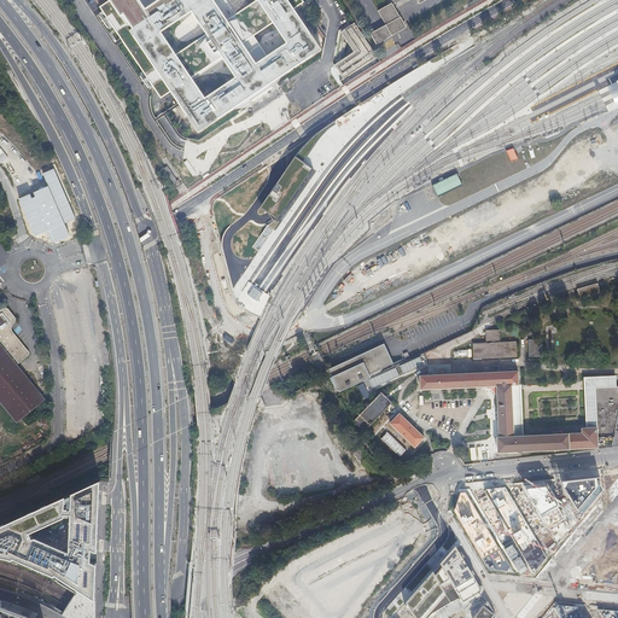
[(112,0),(114,1),(101,9),(157,92),(163,100),(174,93),(204,139),(263,99),(326,58),(296,12),(305,5),(302,0),(112,0)]
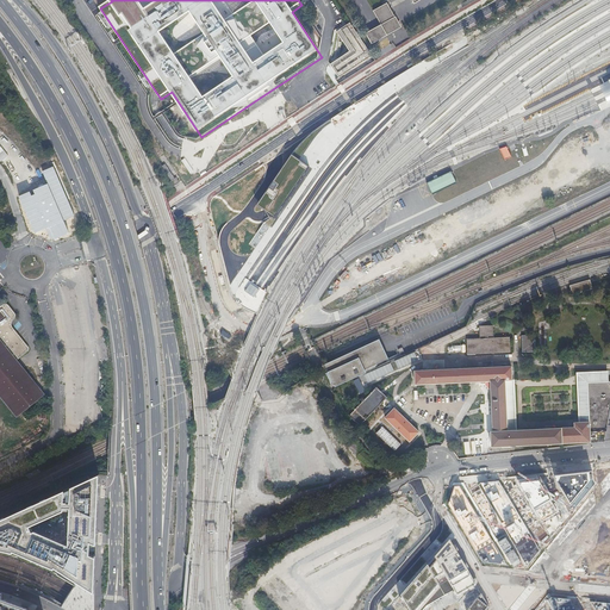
[(387,2),(373,10),(381,24),(386,33),(400,25),(387,2)]
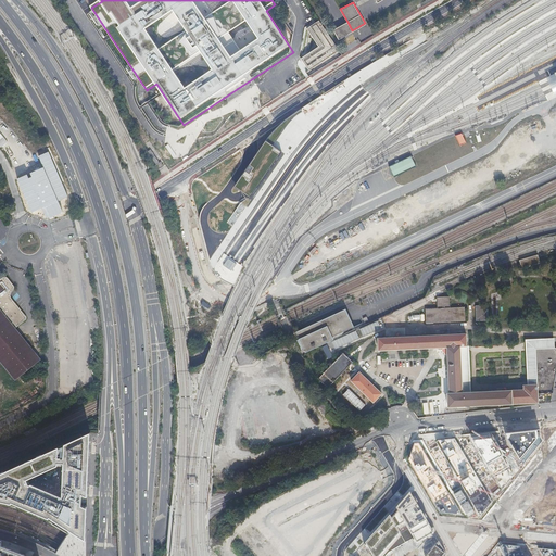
[(341,55),(317,21),(306,28),(318,46),(301,58),(308,70),(306,72),(308,75),(341,55)]
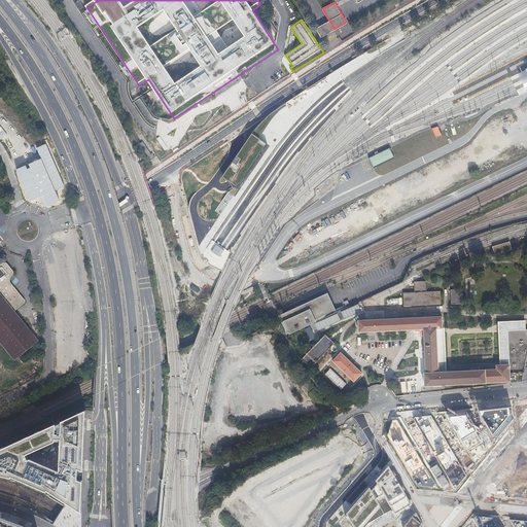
[(317,27),(316,28),(321,37),(322,36),(328,33),(335,30),(334,29),(329,21),(322,24),(317,27)]
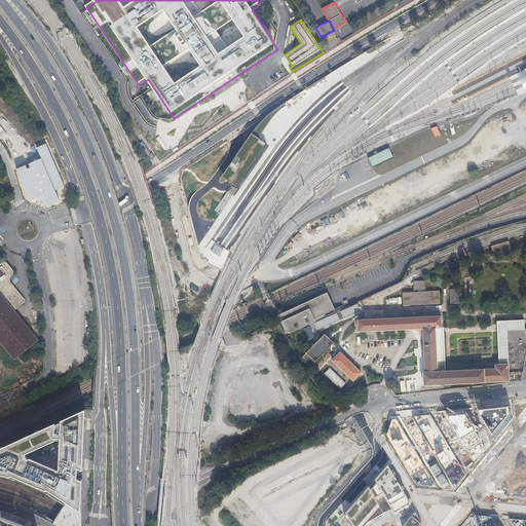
[(150,149),(143,153),(146,157),(152,153),(150,149)]
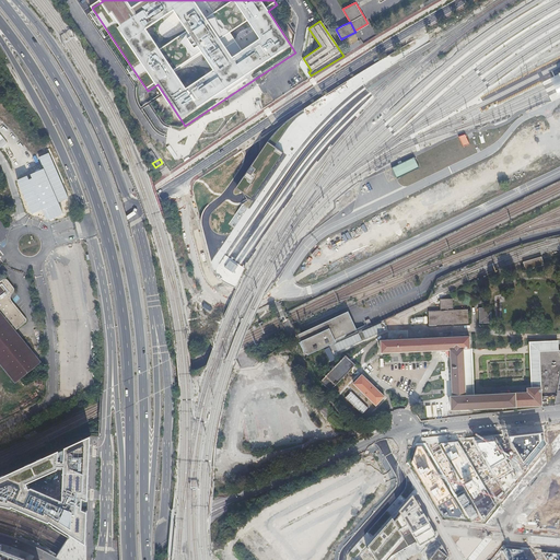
[(523,261),(525,270),(544,265),(540,256),(523,261)]
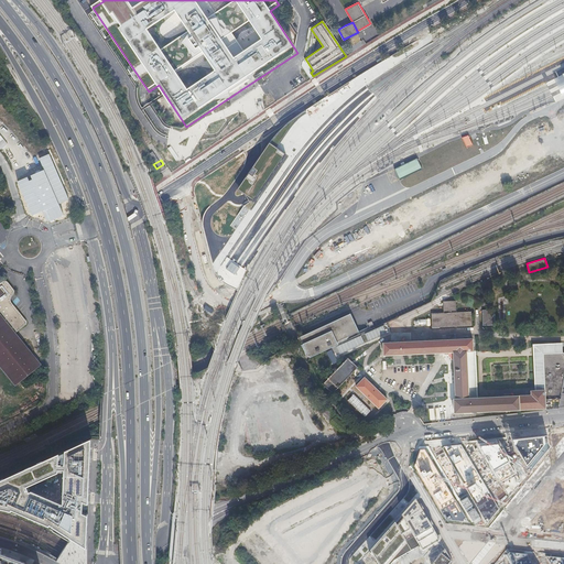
[(231,262),(226,270),(235,275),(239,268),(231,262)]
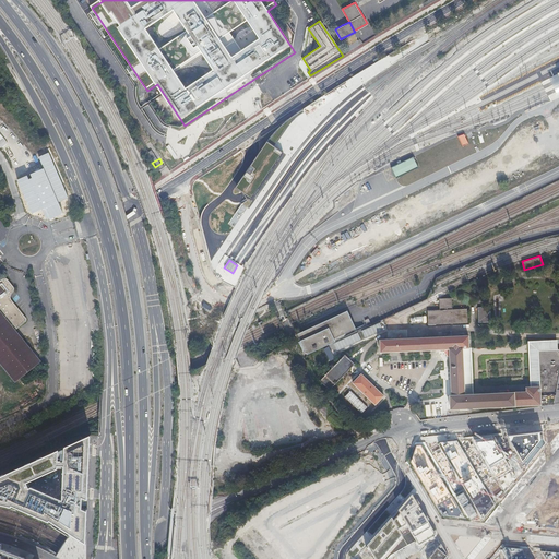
[(0,368),(14,385),(40,365),(15,333),(24,326),(25,324),(26,323),(25,321),(23,318),(20,314),(10,302),(10,300),(10,299),(10,298),(11,297),(13,295),(13,294),(14,292),(13,289),(10,286),(9,284),(7,282),(4,282),(3,282),(0,283),(0,368)]
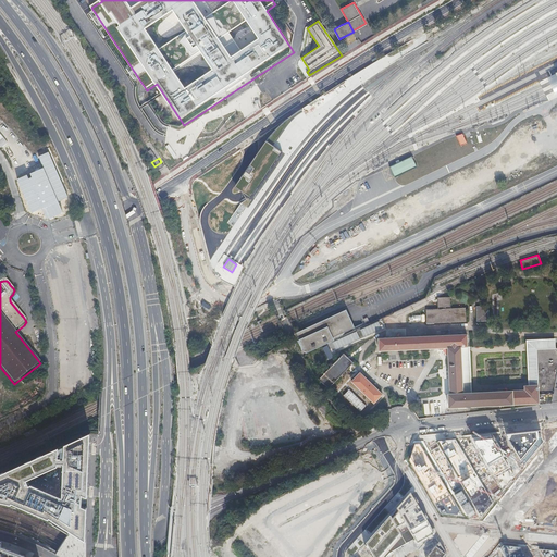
[(425,309),(425,323),(466,321),(466,308),(450,308),(449,296),(437,297),(437,309),(425,309)]
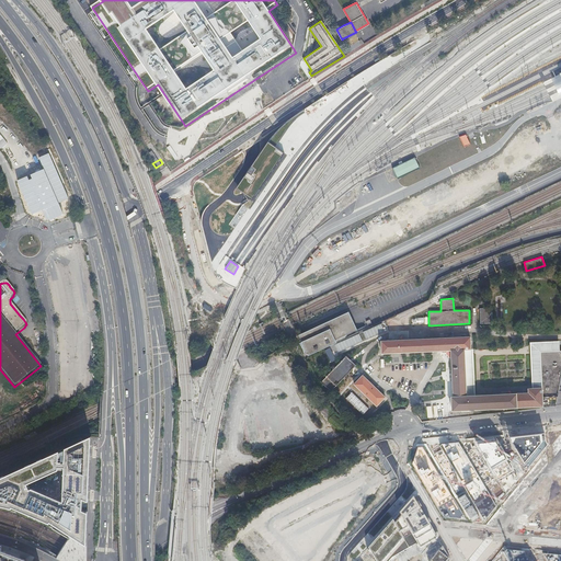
[(491,308),(479,308),(480,323),(492,323),(491,308)]
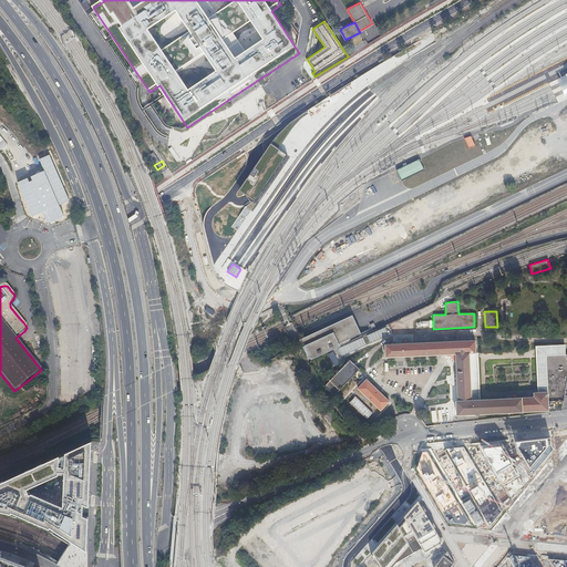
[(353,317),(302,340),(312,360),(363,337),(353,317)]
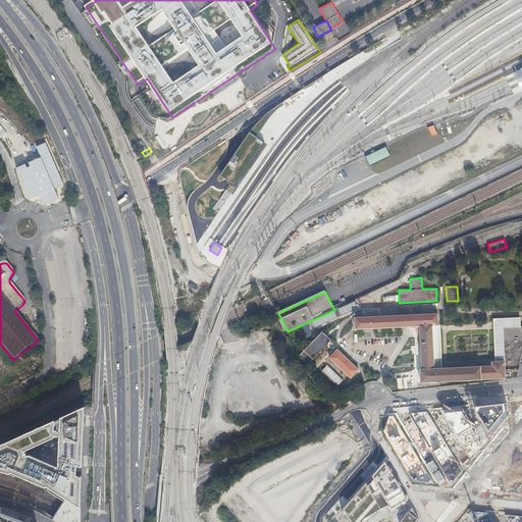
[(356,328),(420,325),(432,325),(437,324),(438,324),(438,313),(356,317),(356,328)]
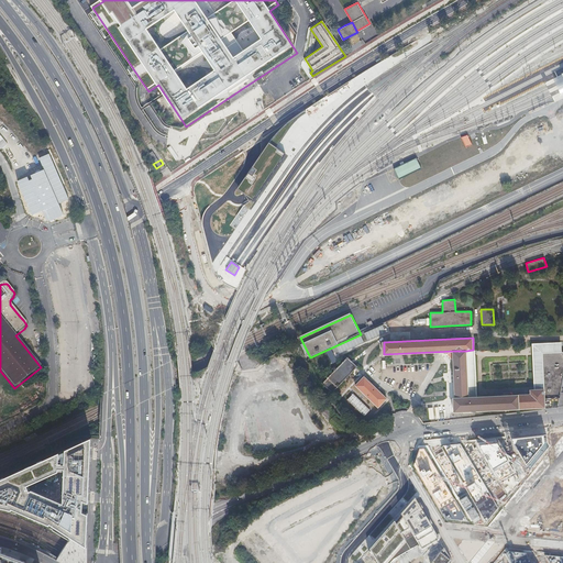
[(519,408),(544,407),(543,398),(559,397),(562,372),(562,350),(560,351),(560,344),(533,345),(536,388),(529,389),(529,394),(519,395),(519,408)]
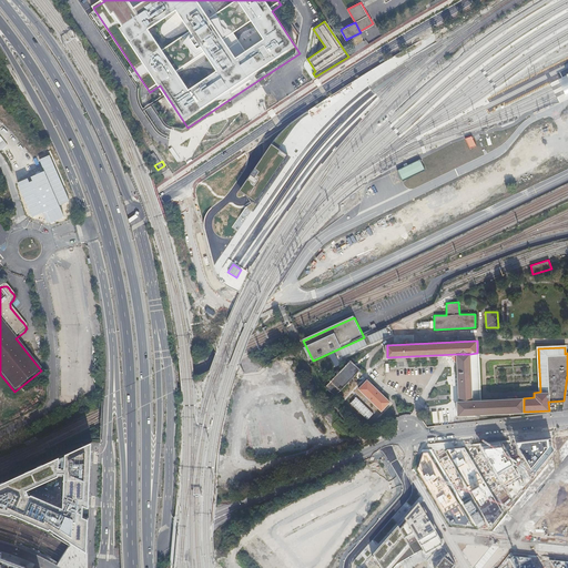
[(478,401),(476,353),(470,354),(457,354),(459,402),(473,401),(478,401)]
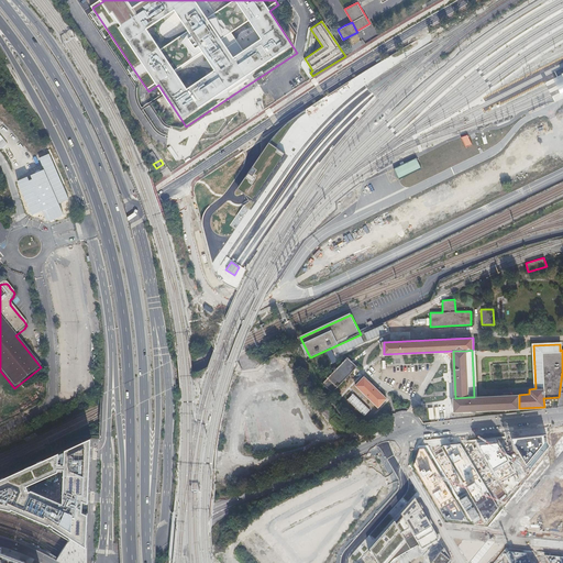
[(348,357),(322,383),(331,393),(356,367),(348,357)]
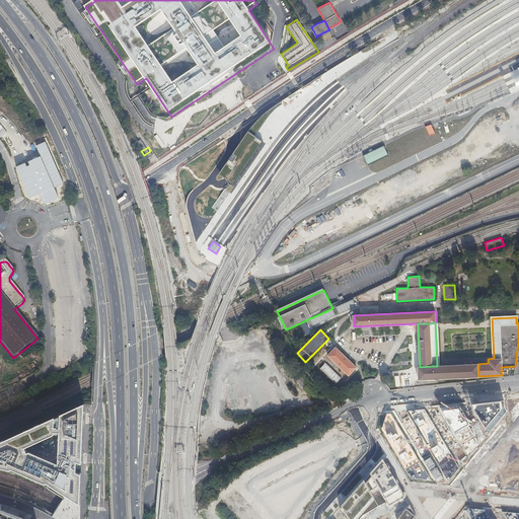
[(336,348),(327,356),(349,376),(357,368),(336,348)]
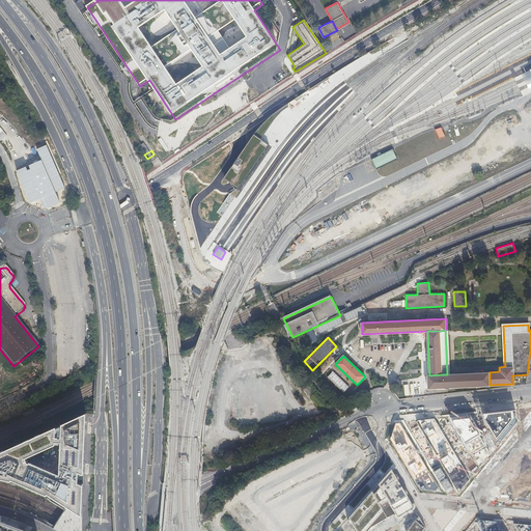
[(428,388),(490,385),(490,372),(447,374),(442,374),(429,375),(428,375),(428,388)]
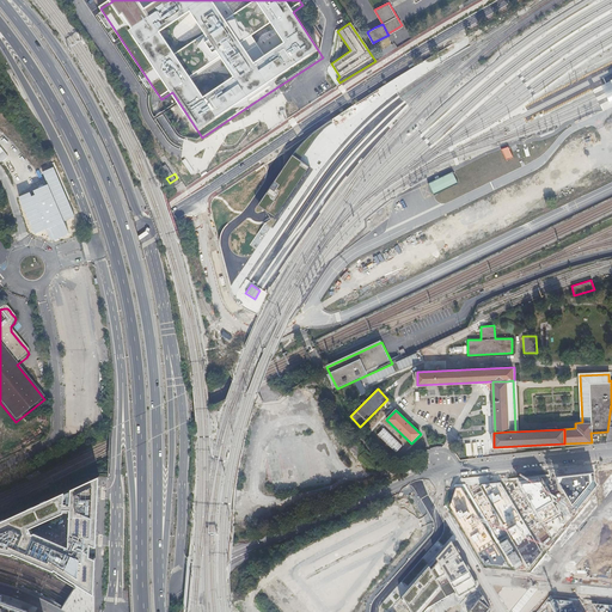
[(354,440),(347,447),(373,471),(378,466),(362,452),(365,451),(354,440)]
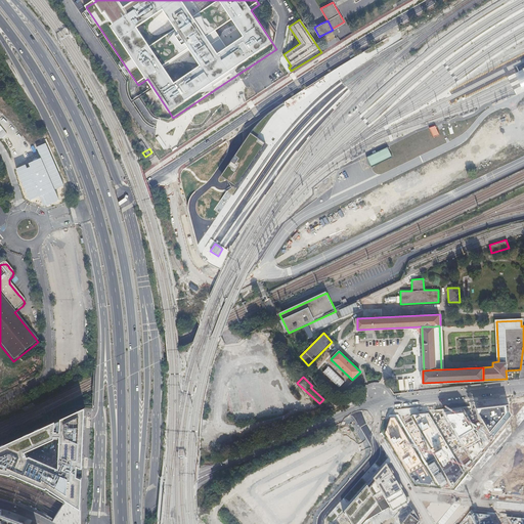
[(509,404),(477,407),(478,411),(492,437),(511,416),(509,410),(509,404)]
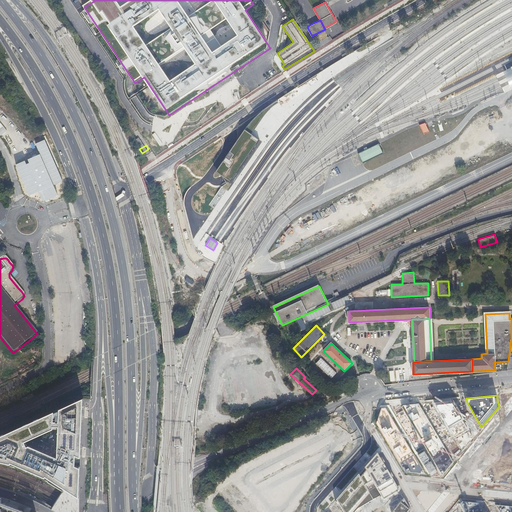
[(83,397),(0,435),(0,460),(12,463),(12,461),(45,478),(46,476),(79,497),(83,397)]
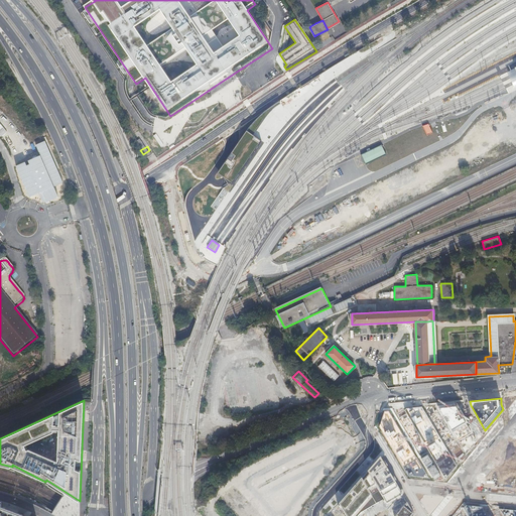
[(477,440),(457,405),(438,407),(467,454),(477,440)]
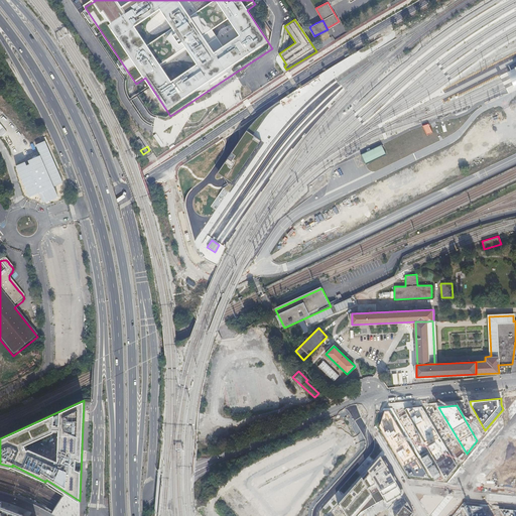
[(457,466),(422,406),(406,408),(405,410),(406,413),(446,479),(457,466)]
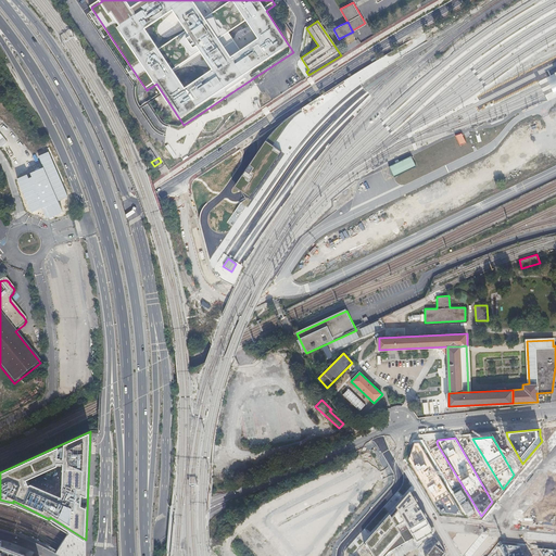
[(440,512),(462,514),(419,442),(414,443),(408,459),(440,512)]
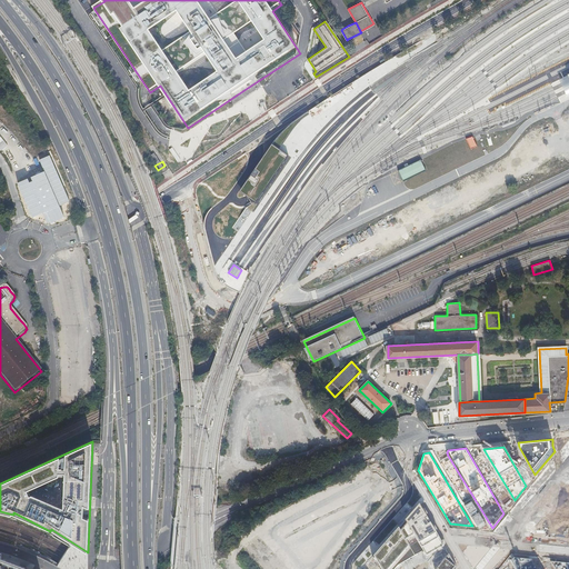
[(399,528),(375,557),(381,568),(392,568),(398,566),(422,551),(426,556),(445,546),(420,506),(406,520),(408,525),(401,531),(399,528)]
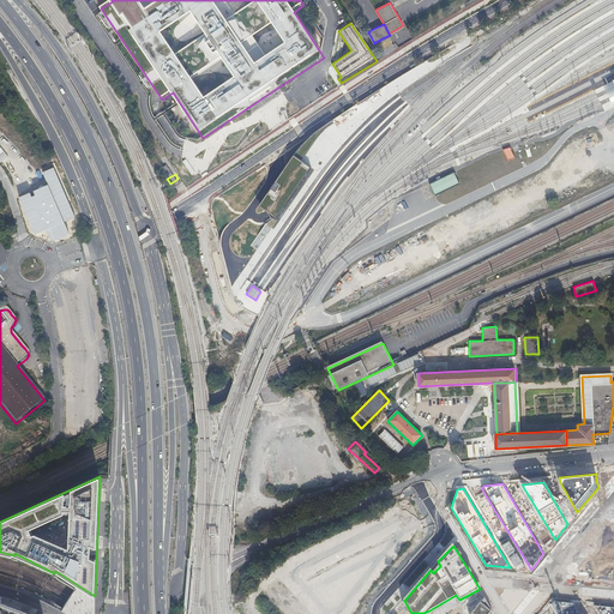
[(0,613),(34,613),(28,612),(0,601),(0,613)]
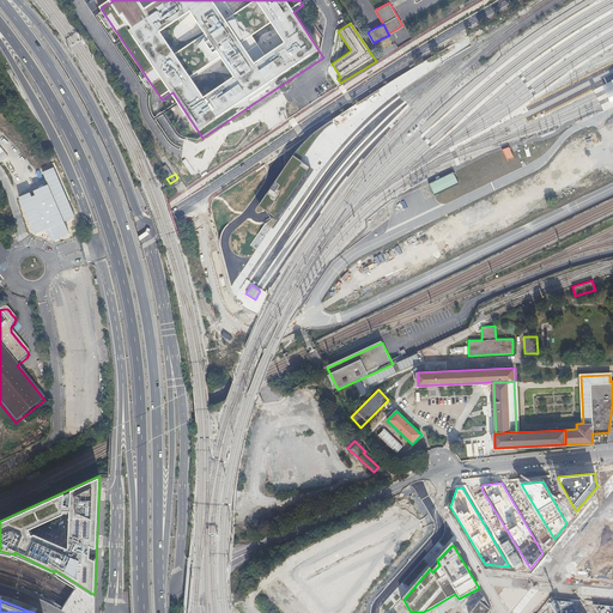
[(578,612),(574,602),(554,601),(551,604),(556,612),(578,612)]
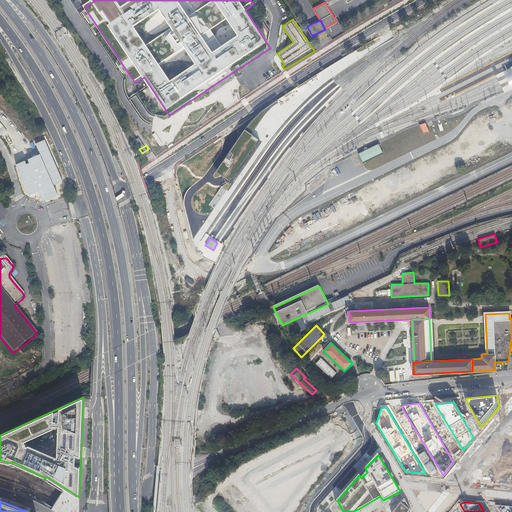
[(409,511),(411,511),(401,503),(393,511),(409,511)]
